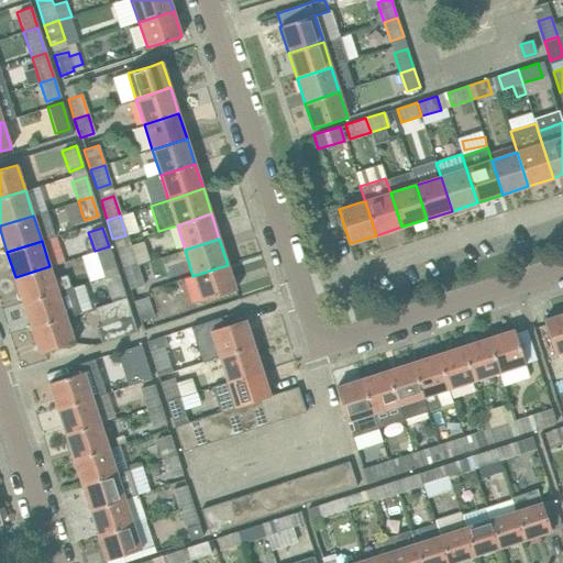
[(109,246),(95,251),(101,272),(116,266),(109,246)]
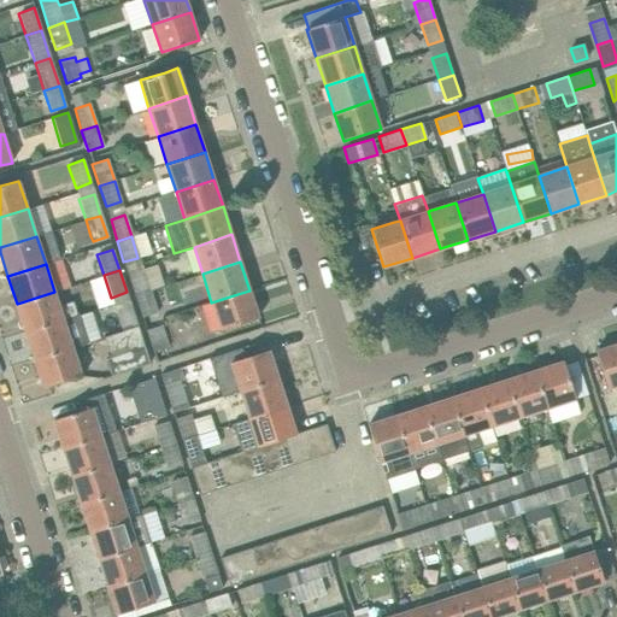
[(135,297),(150,292),(142,270),(128,275),(135,297)]
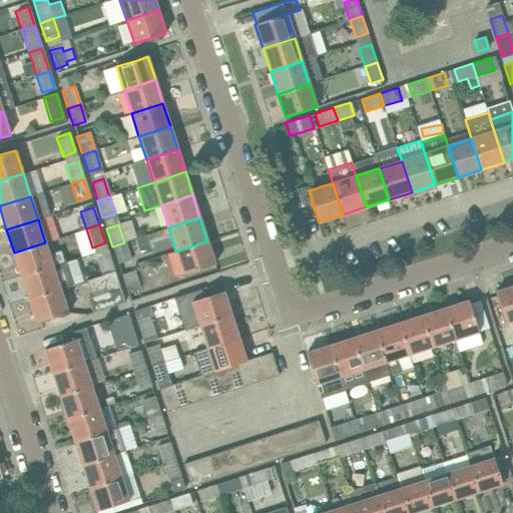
[(207,241),(197,244),(175,251),(183,275),(214,265),(207,241)]
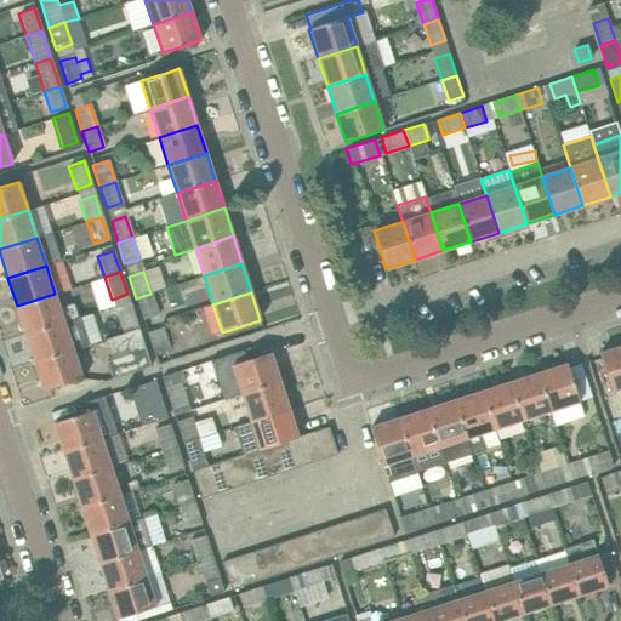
[(60,308),(55,294),(17,306),(26,334),(64,322),(78,318),(73,303),(60,308)]
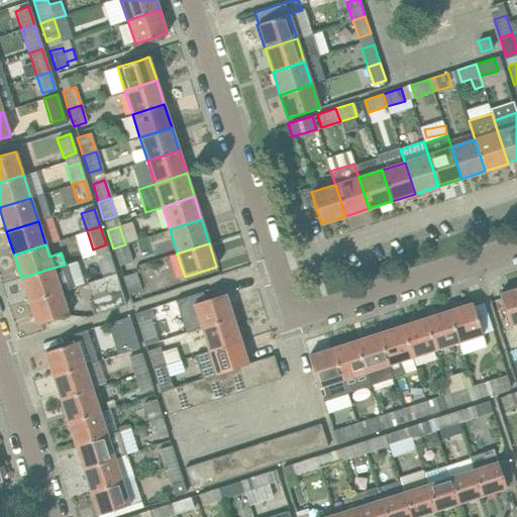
[(125,244),(113,248),(118,266),(130,262),(125,244)]
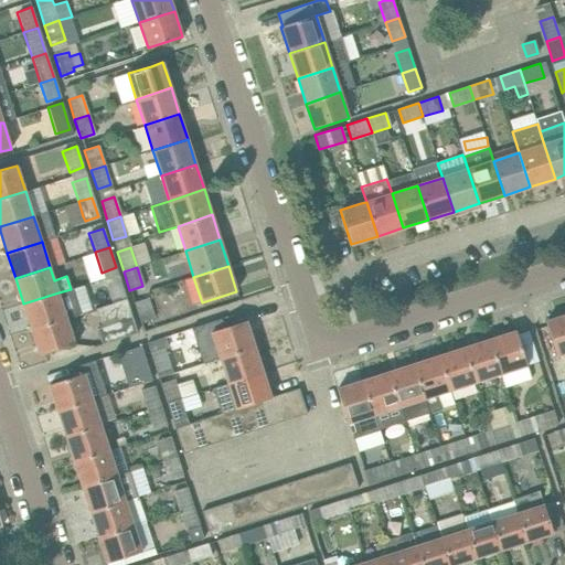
[(112,302),(125,298),(119,279),(105,284),(112,302)]
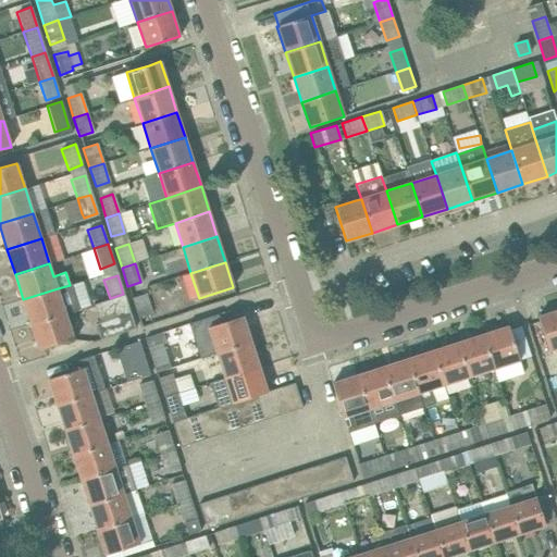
[(65,313),(58,288),(23,299),(32,324),(65,313)]
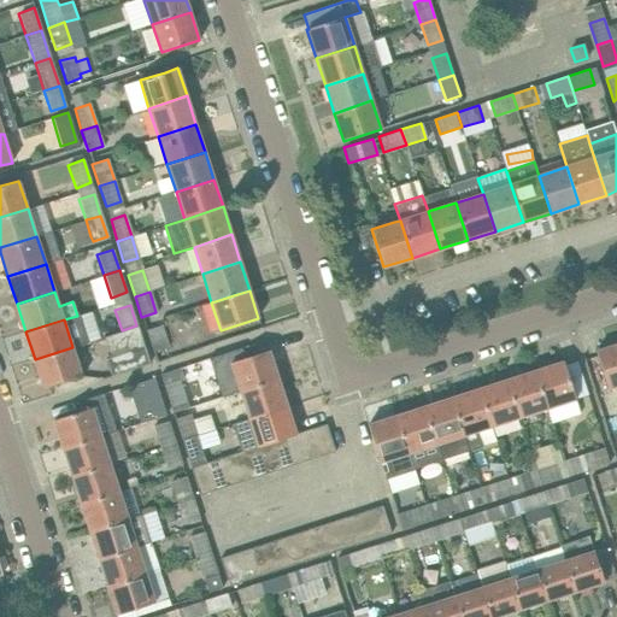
[(129,352),(106,359),(111,375),(148,363),(136,325),(122,330),(129,352)]
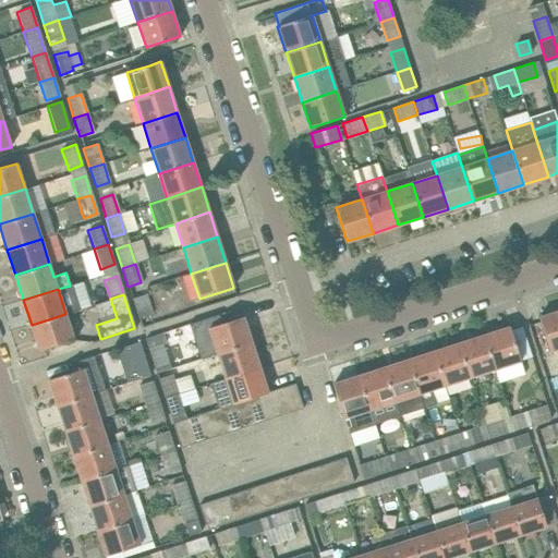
[(138,317),(152,314),(145,294),(132,299),(138,317)]
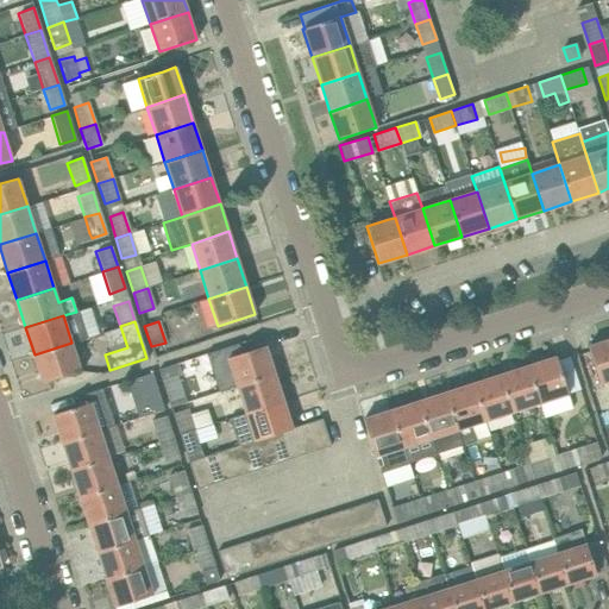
[(608,381),(608,339),(588,346),(600,384),(608,381)]
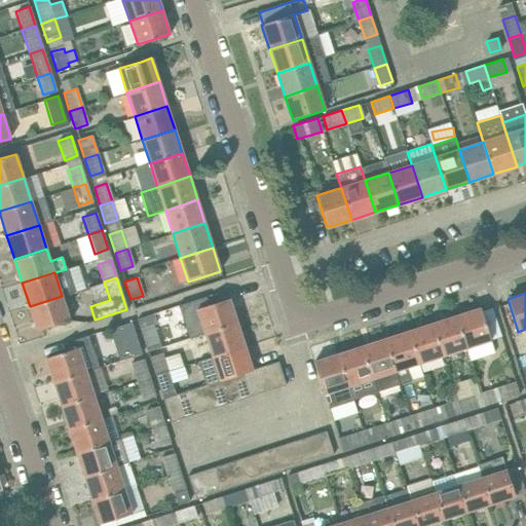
[(62,296),(30,306),(37,331),(70,321),(62,296)]
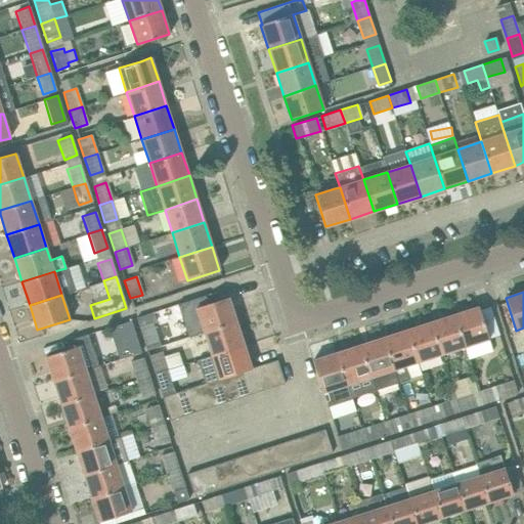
[(228,298),(218,301),(197,308),(204,333),(236,321),(228,298)]
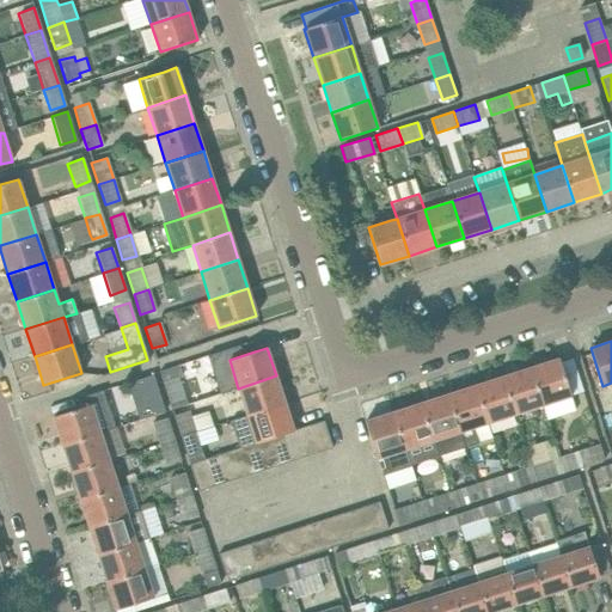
[(571,396),(560,359),(531,368),(543,405),(571,396)]
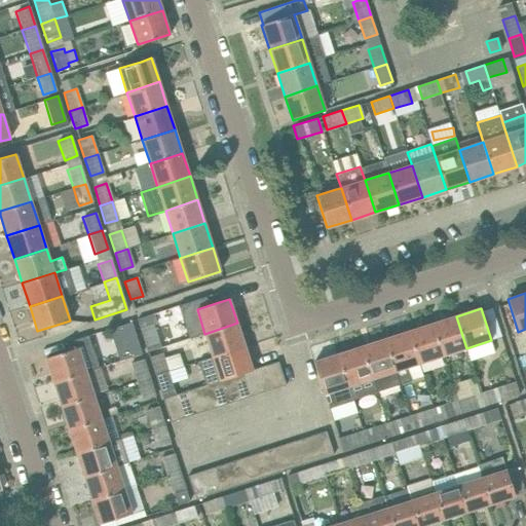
[(466,348),(456,316),(433,324),(443,355),(466,348)]
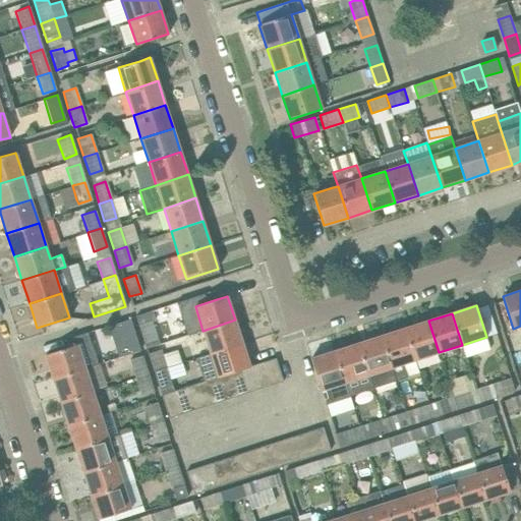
[(117,323),(109,325),(120,357),(139,351),(138,345),(129,319),(117,323)]
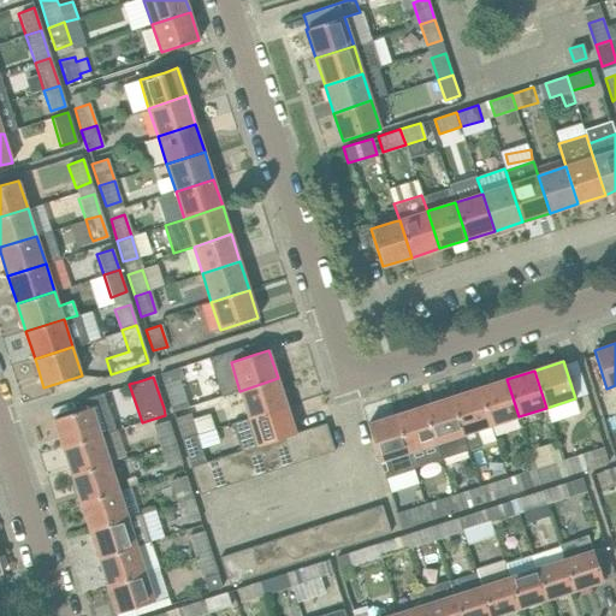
[(286,406),(278,378),(240,391),(249,418),(286,406)]
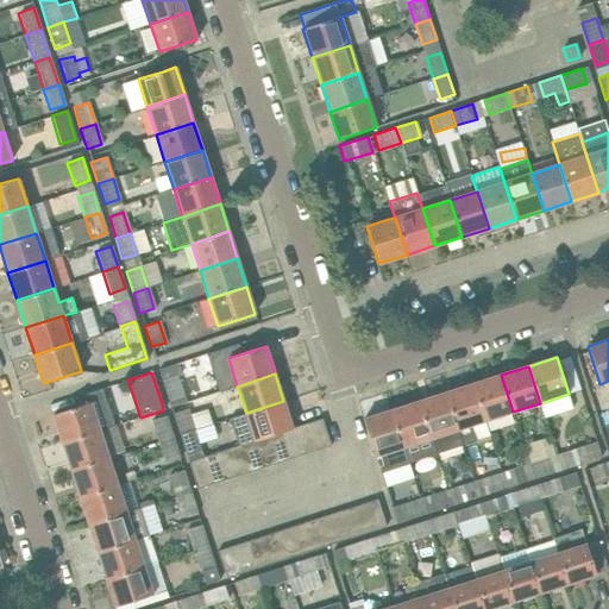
[(168,400),(183,395),(176,375),(161,380),(168,400)]
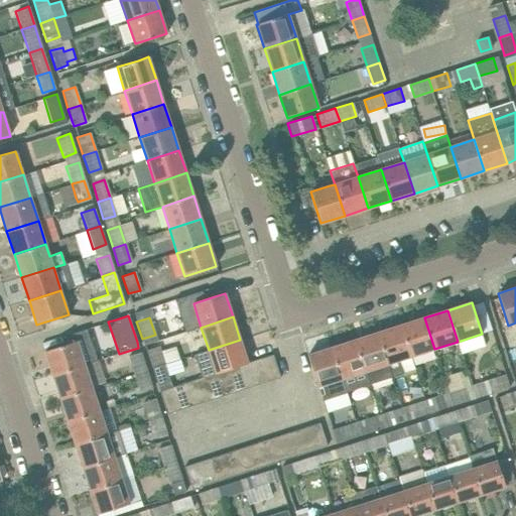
[(434,349),(424,317),(401,325),(411,357),(434,349)]
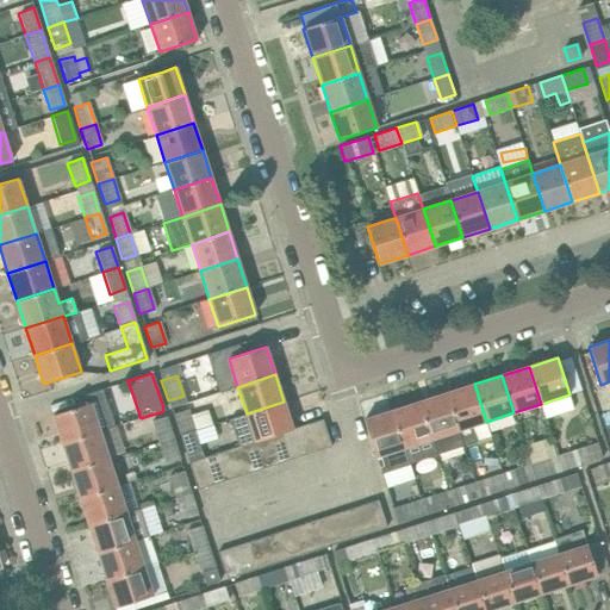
[(486,422),(474,384),(447,393),(459,430),(464,446),(475,442),(471,427),(486,422)]
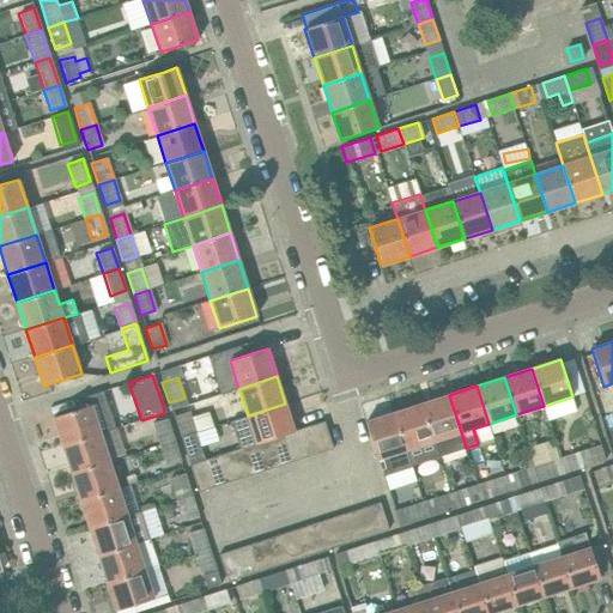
[(103,390),(87,395),(91,405),(54,418),(62,445),(101,434),(115,429),(103,390)]
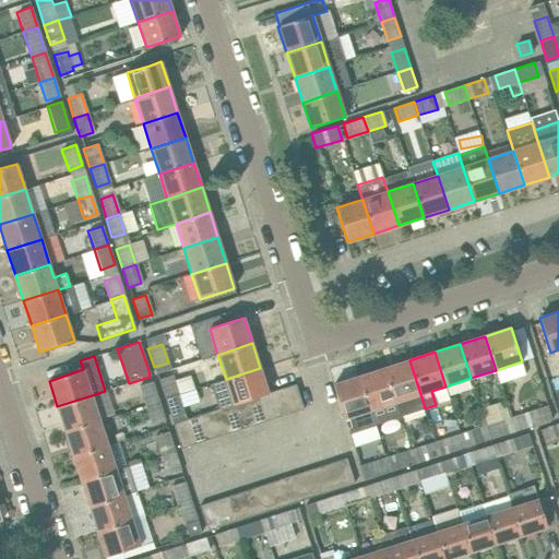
[(420,394),(409,360),(384,368),(395,403),(420,394)]
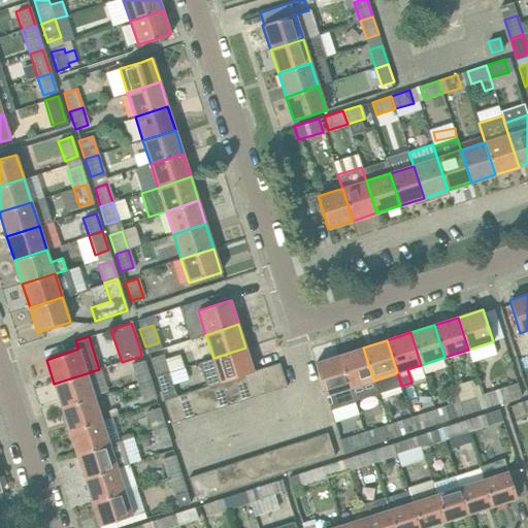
[(253,371),(245,348),(213,358),(221,382),(222,382),(233,377),(244,374),(253,371)]
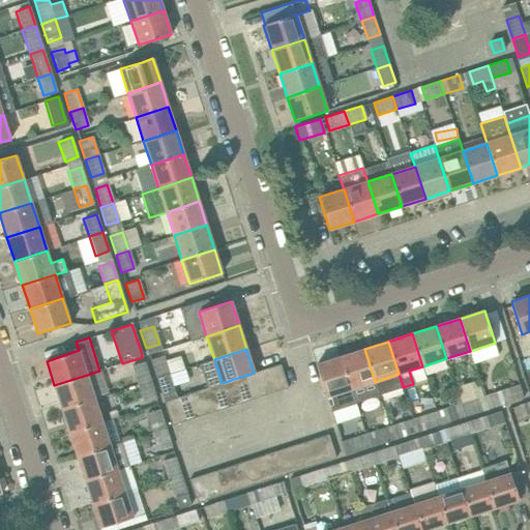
[(375,382),(364,349),(341,357),(351,389),(375,382)]
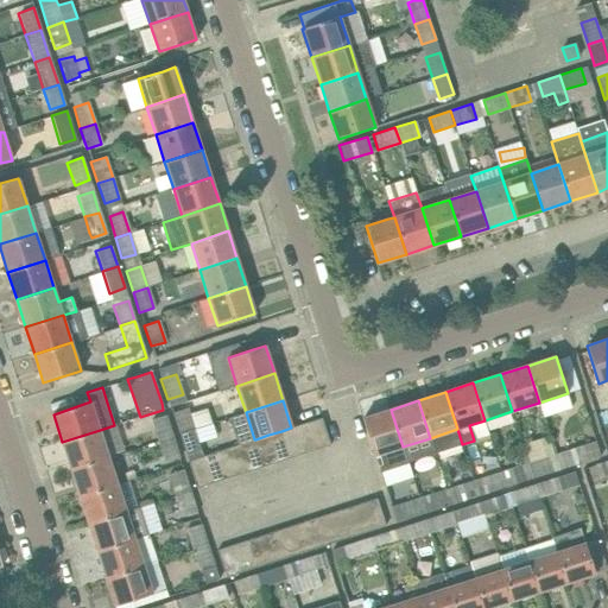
[(179,434),(194,429),(187,409),(172,413),(179,434)]
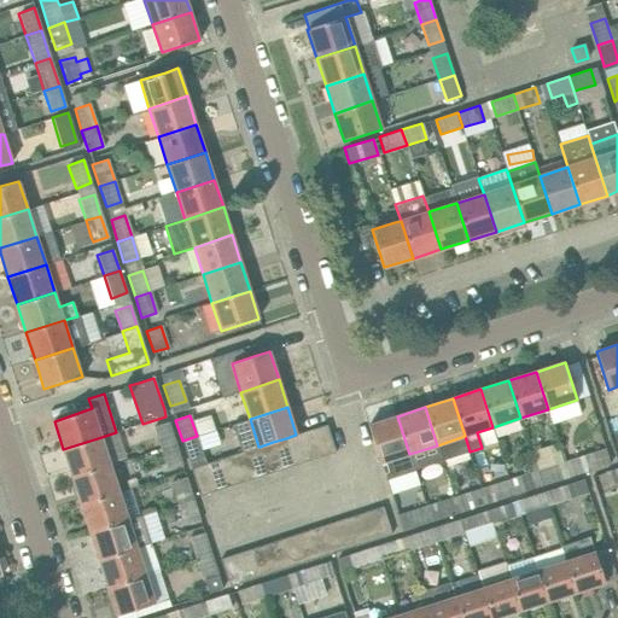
[(409,454),(397,417),(369,425),(385,476),(413,467),(408,454),(409,454)]
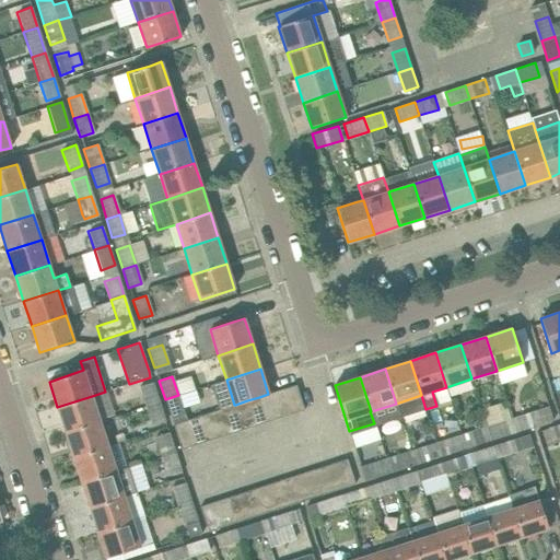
[(144,407),(159,403),(152,382),(138,386),(144,407)]
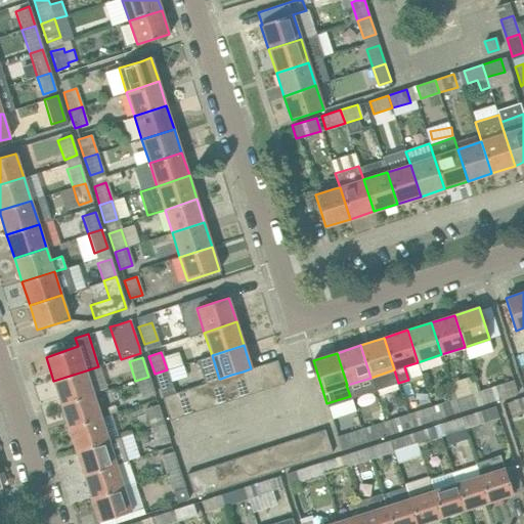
[(286,383),(277,360),(277,359),(265,363),(273,387),(286,383)]
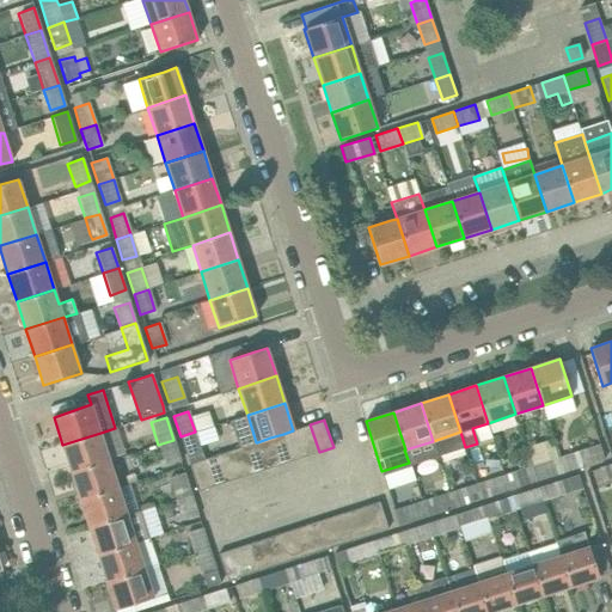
[(306,457),(319,452),(310,424),(297,429),(306,457)]
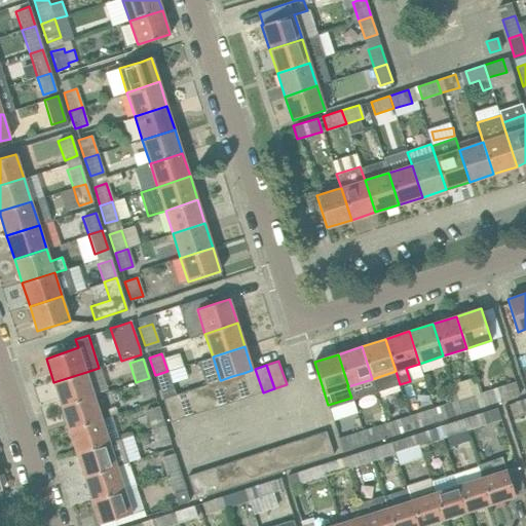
[(263,392),(255,369),(252,370),(243,373),(251,396),(263,392)]
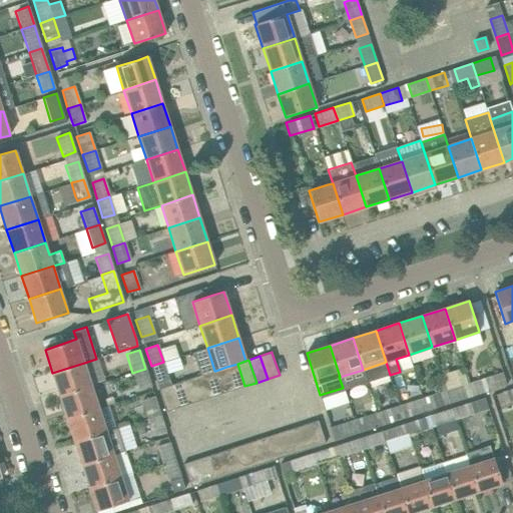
[(163,362),(151,366),(156,383),(169,379),(163,362)]
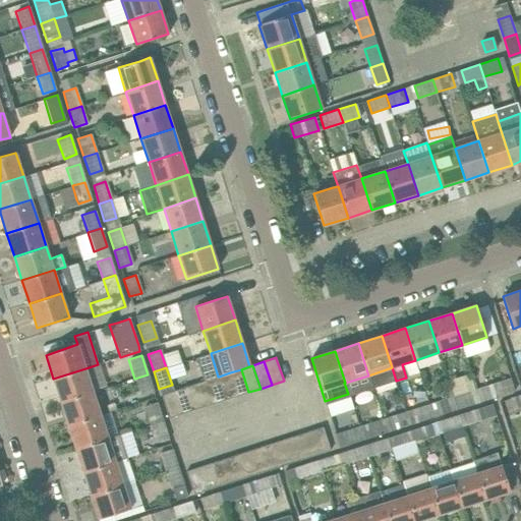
[(93,392),(85,368),(53,379),(61,402),(93,392)]
